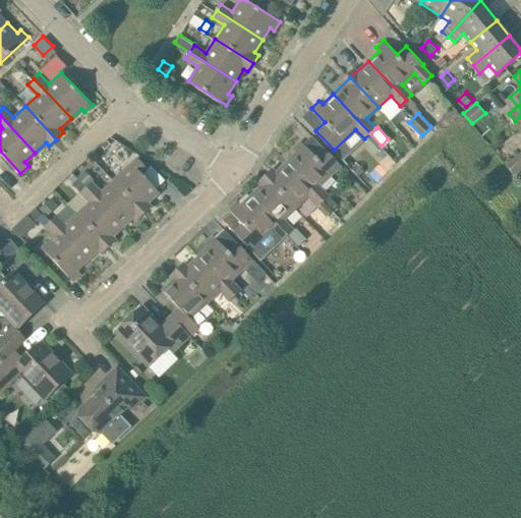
[(370,133),(364,138),(375,151),(381,146),(370,133)]
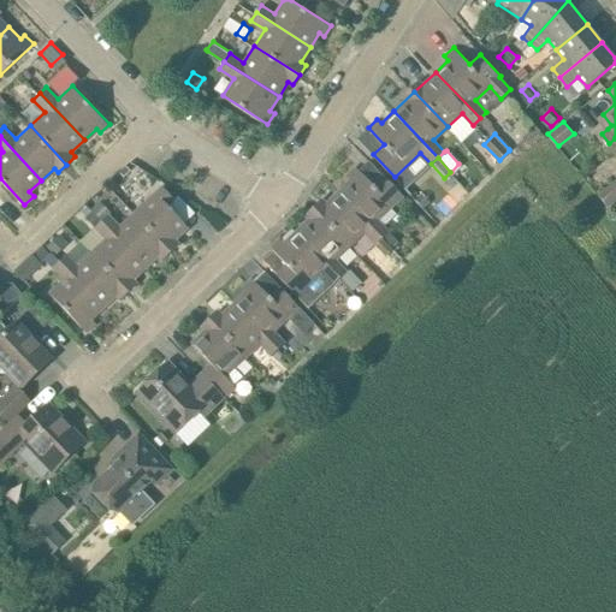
[(126,164),(119,171),(124,176),(131,168),(126,164)]
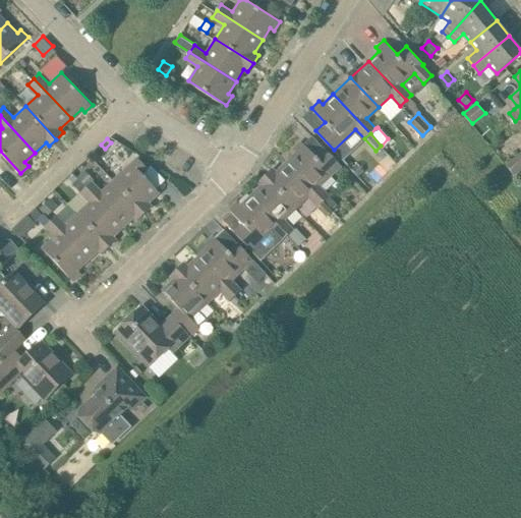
[(286,161),(324,200),(330,195),(320,185),(341,165),(324,146),(315,155),(301,139),(294,148),(297,151),(286,161)]
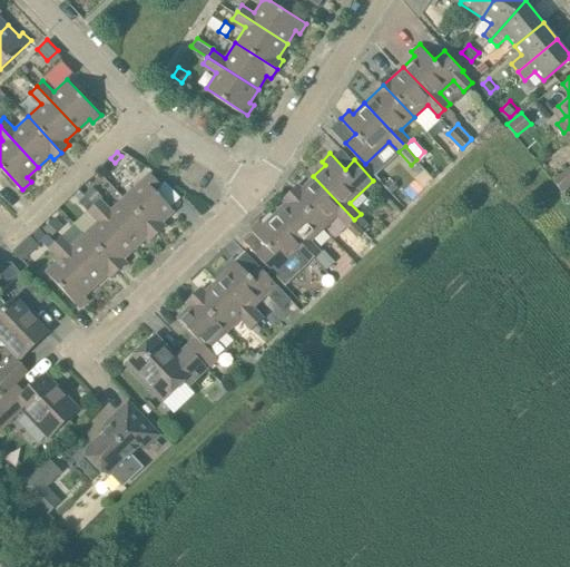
[(562,191),(569,184),(569,165),(553,179),(562,191)]
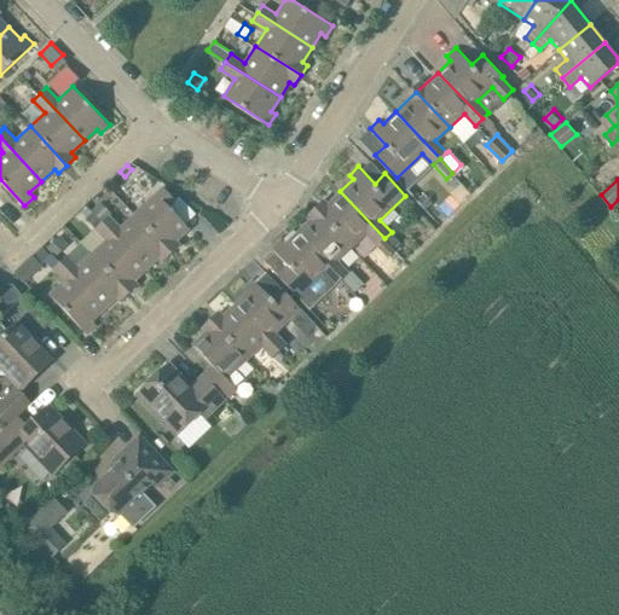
[(136,213),(173,251),(180,244),(177,239),(190,227),(169,206),(175,198),(163,186),(136,213)]
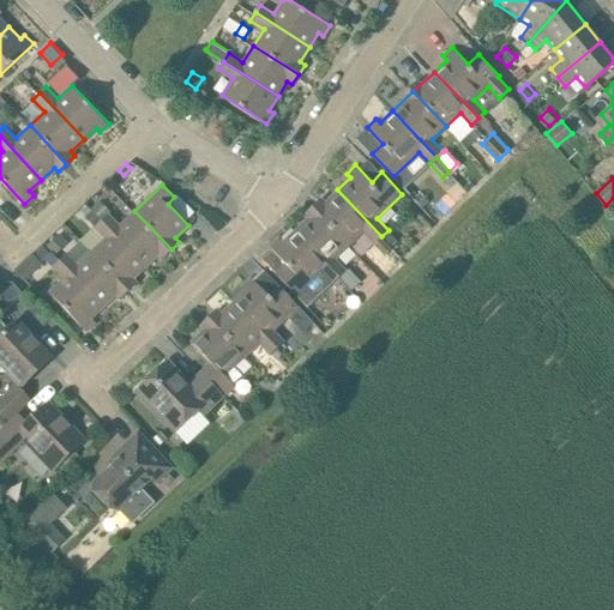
[(375,242),(381,236),(337,189),(317,210),(349,245),(363,230),(375,242)]
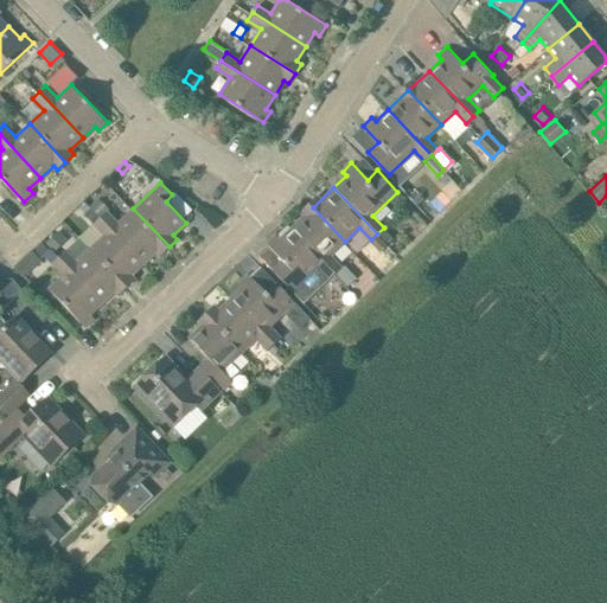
[(100,199),(91,206),(101,217),(107,210),(109,209),(100,199)]
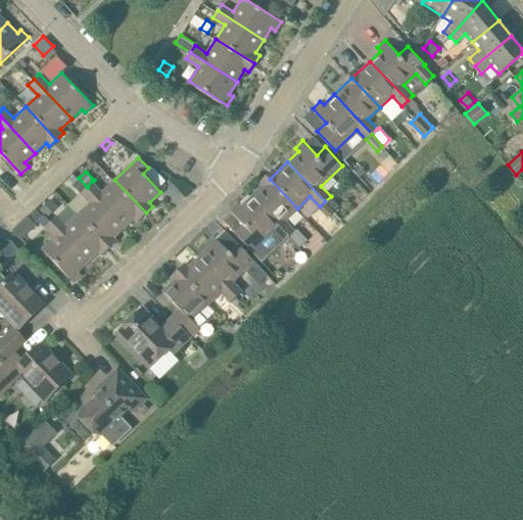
[(79,178),(73,183),(81,192),(87,187),(79,178)]
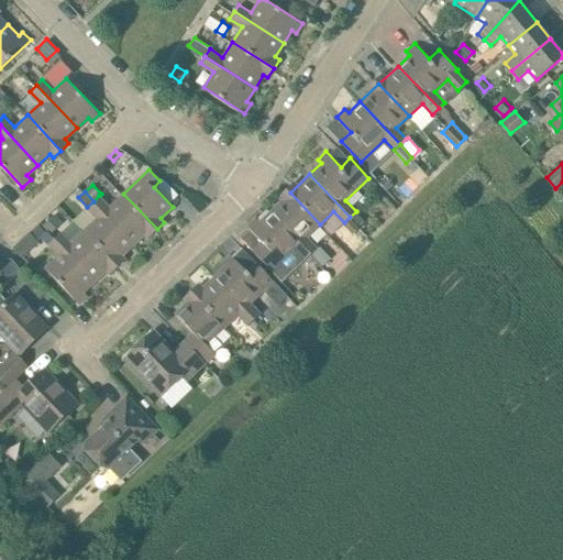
[(290,193),(271,210),(311,253),(318,248),(307,237),(320,224),(290,193)]
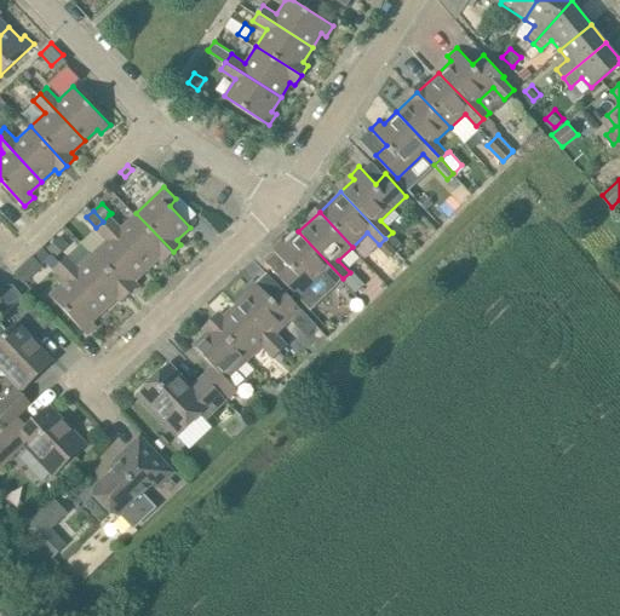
[(136,213),(121,226),(109,214),(103,222),(148,269),(160,257),(164,260),(173,252),(136,213)]
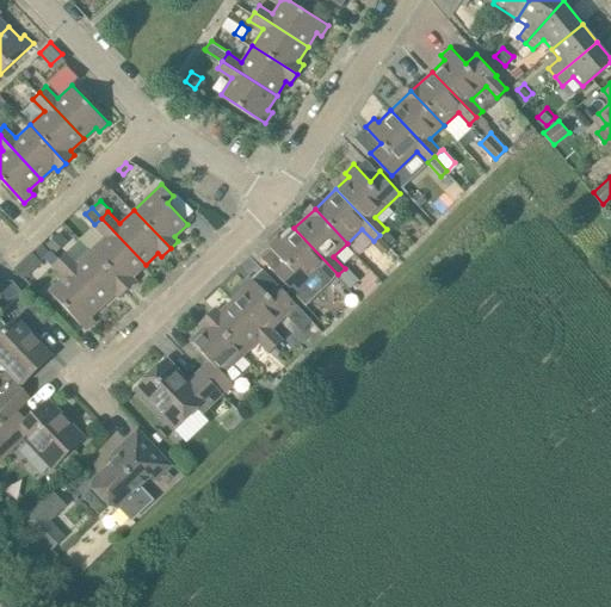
[(92,249),(128,289),(137,280),(133,276),(146,265),(102,218),(94,224),(106,236),(92,249)]
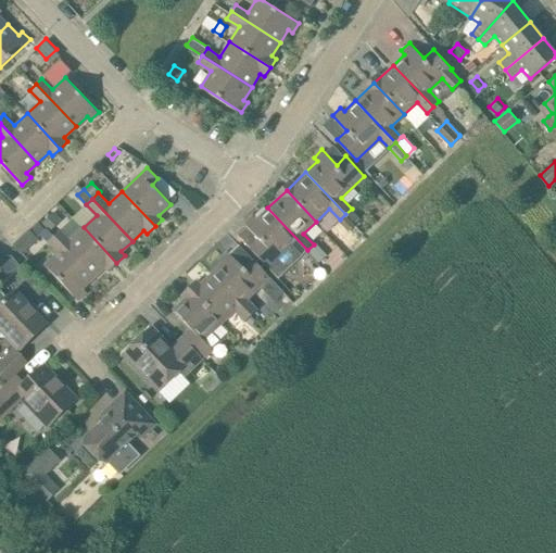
[(302,255),(307,250),(267,208),(256,218),(253,214),(244,222),(260,237),(250,247),(268,266),(291,244),(302,255)]
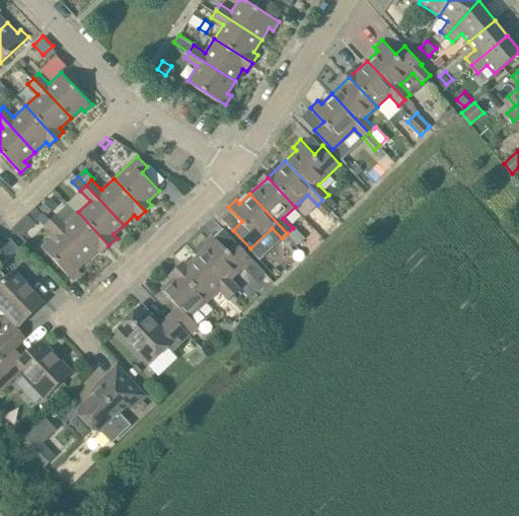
[(328,195),(322,200),(330,209),(337,203),(328,195)]
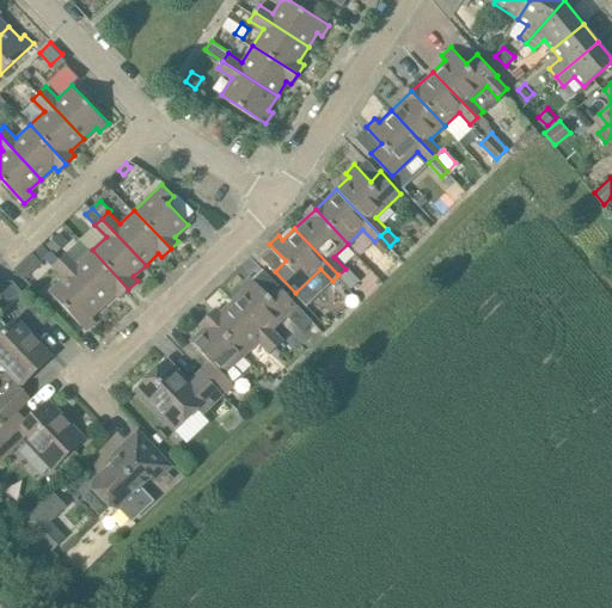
[(57,231),(46,241),(55,251),(66,240),(57,231)]
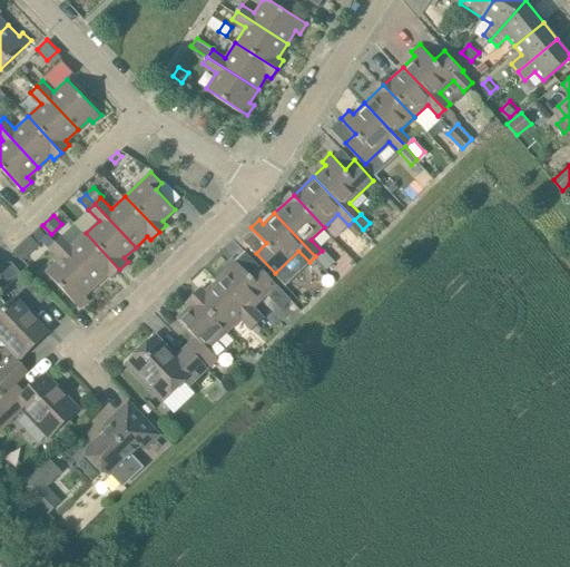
[(354,220),(349,225),(357,235),(363,230),(354,220)]
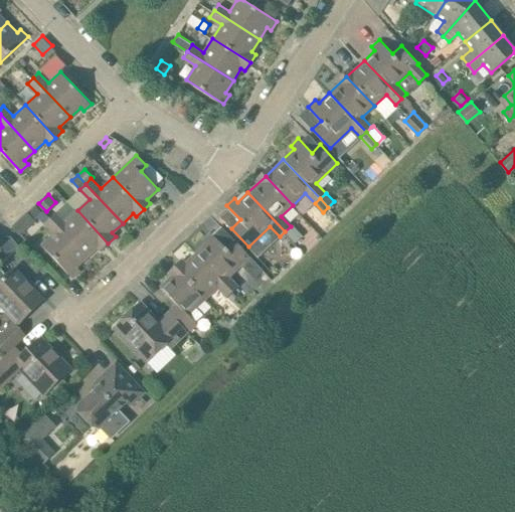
[(33,204),(25,212),(27,213),(32,219),(40,211),(33,204)]
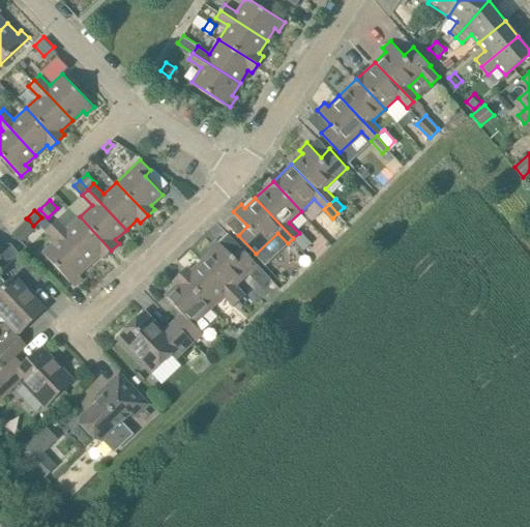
[(80,216),(67,228),(57,217),(52,224),(89,264),(100,254),(104,257),(111,251),(80,216)]
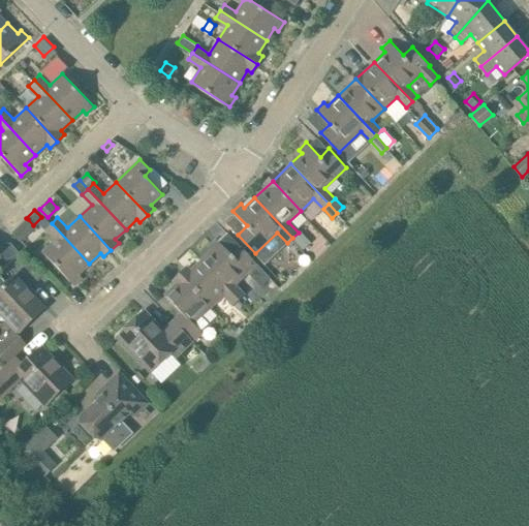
[(52,223),(45,228),(56,239),(42,250),(74,284),(83,277),(79,273),(89,264),(52,223)]
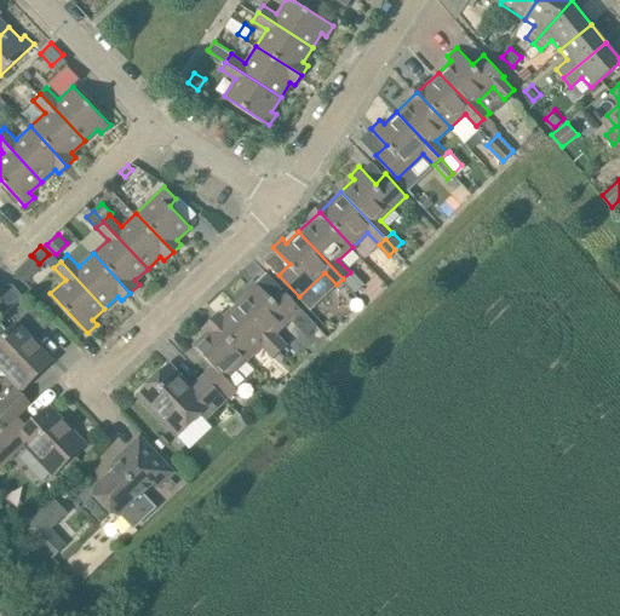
[(350,272),(343,278),(354,291),(362,282),(351,270),(350,272)]
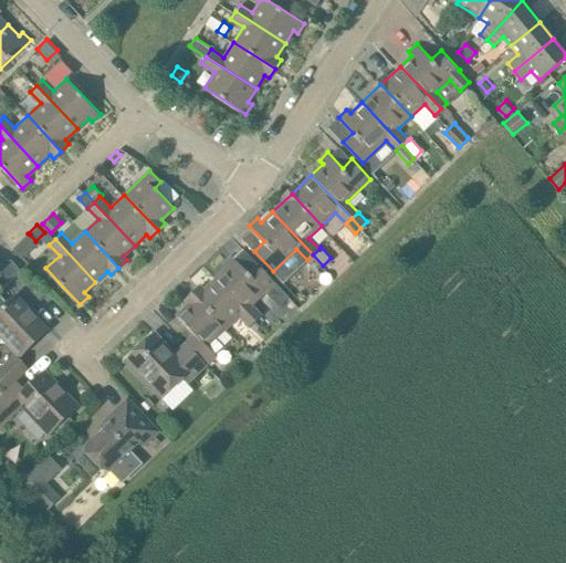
[(216,277),(255,320),(262,314),(252,303),(275,281),(257,261),(247,270),(231,254),(223,262),(227,267),(216,277)]
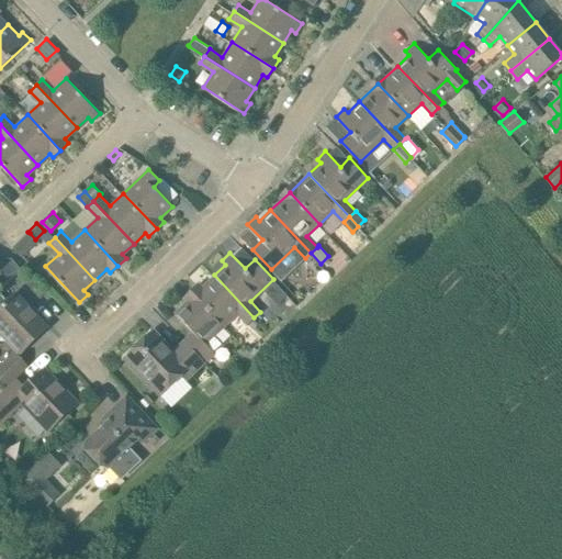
[(0,287),(0,288),(21,268),(12,258),(12,257),(0,256),(0,287)]
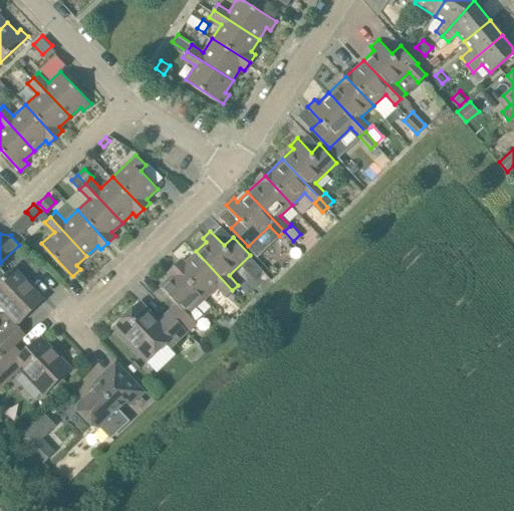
[(227,295),(232,290),(196,251),(185,261),(182,258),(175,264),(206,297),(218,286),(227,295)]
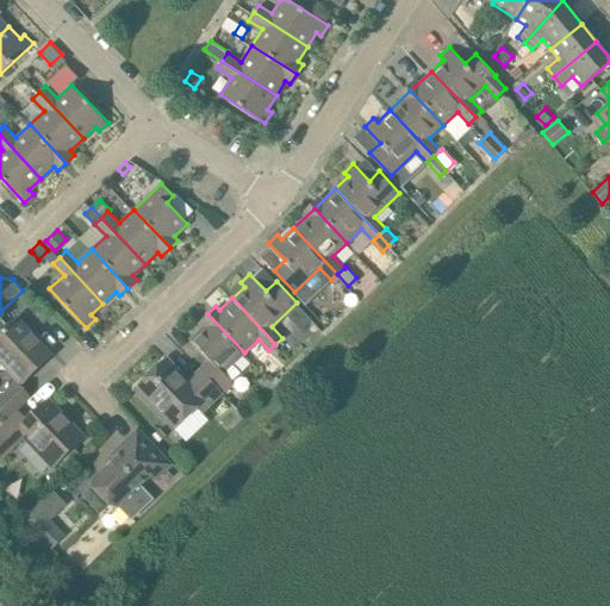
[(4,420),(31,395),(20,383),(51,354),(17,318),(12,324),(1,312),(0,312),(0,356),(19,378),(0,394),(0,419),(2,422),(4,420)]
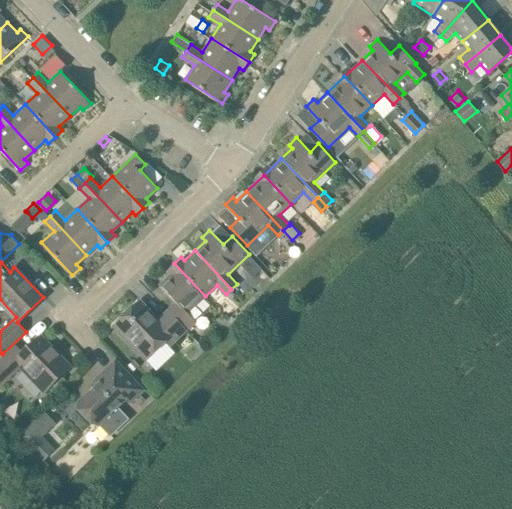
[(176,301),(168,309),(187,329),(196,321),(195,319),(203,312),(196,304),(205,296),(174,263),(167,270),(170,274),(159,284),(176,301)]
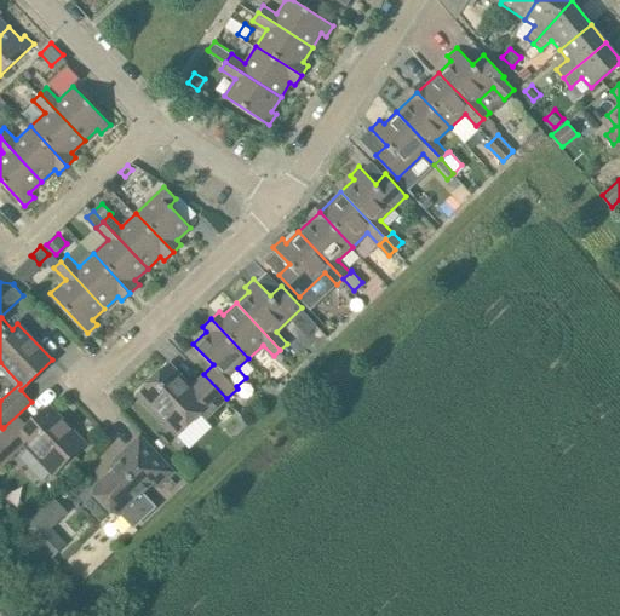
[(213,412),(227,398),(204,374),(191,385),(170,363),(138,392),(178,435),(208,406),(213,412)]
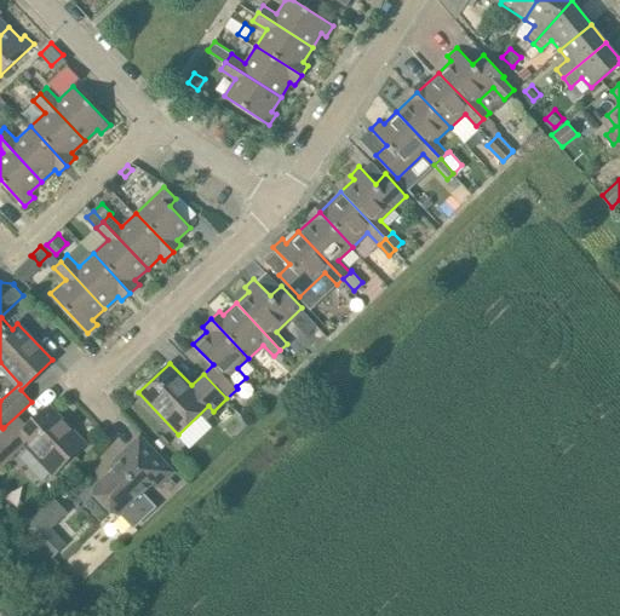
[(28,425),(18,435),(26,442),(55,473),(86,443),(50,404),(28,425)]
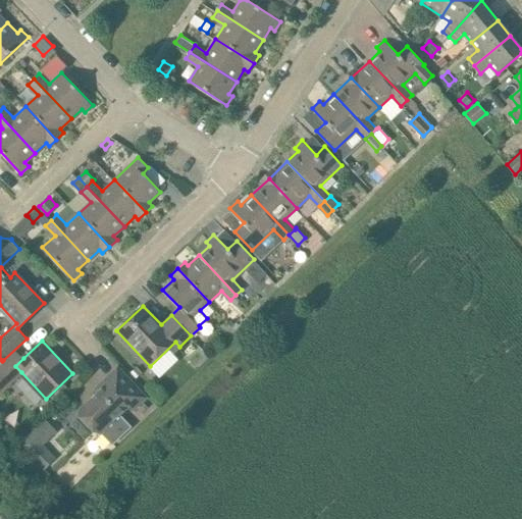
[(0,363),(0,393),(17,376),(3,360),(2,361),(0,363)]
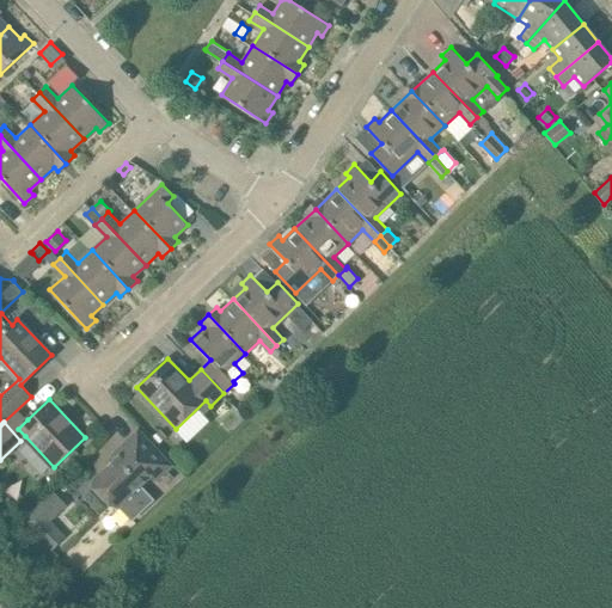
[(141,485),(153,473),(157,478),(171,465),(139,430),(124,443),(128,448),(95,480),(99,485),(97,489),(110,503),(114,499),(120,505),(133,520),(154,499),(141,485)]
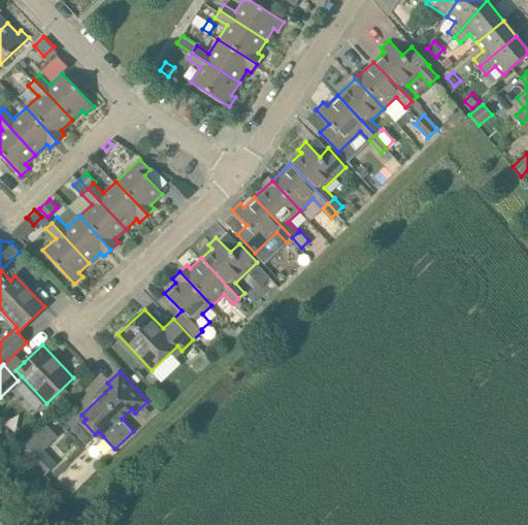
[(44,423),(20,447),(31,459),(56,435),(44,423)]
